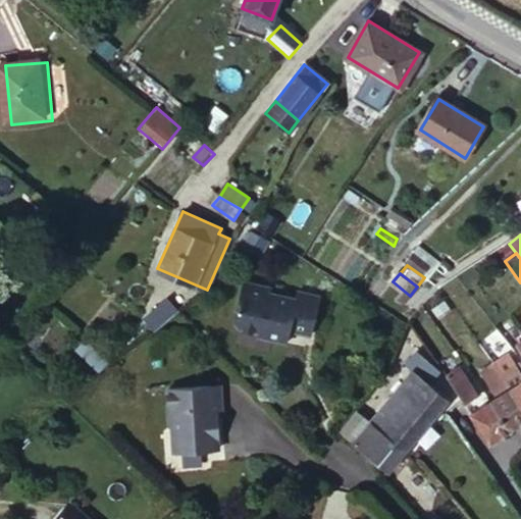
[(376,302),(393,281),(385,276),(370,296),(376,302)]
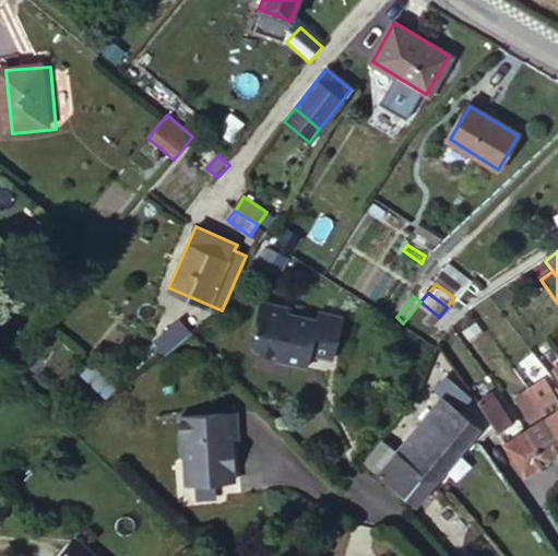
[(253,315),(245,357),(248,362),(269,367),(269,371),(299,378),(301,366),(323,370),(332,327),(309,323),(308,331),(281,327),(282,320),(273,318),(253,315)]
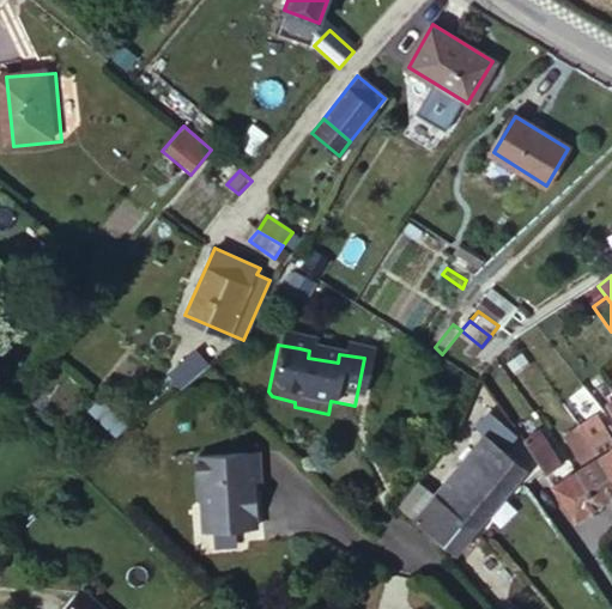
[(195,352),(173,371),(181,381),(204,363),(195,352)]
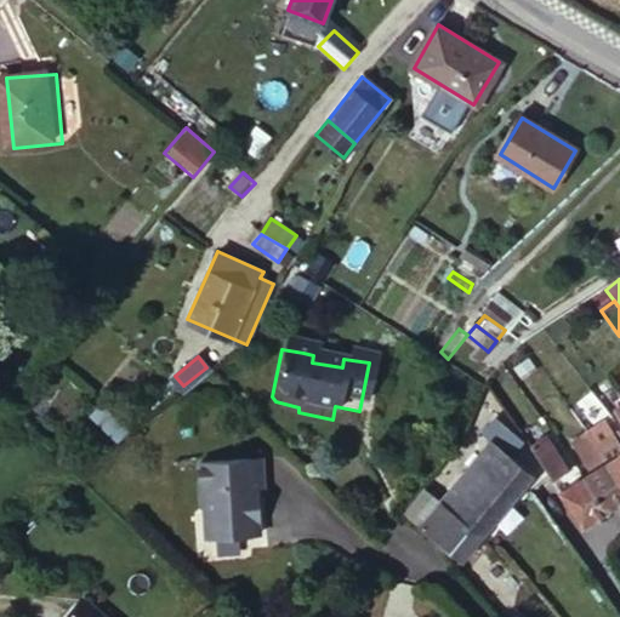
[(619,416),(614,409),(608,413),(619,432),(619,416)]
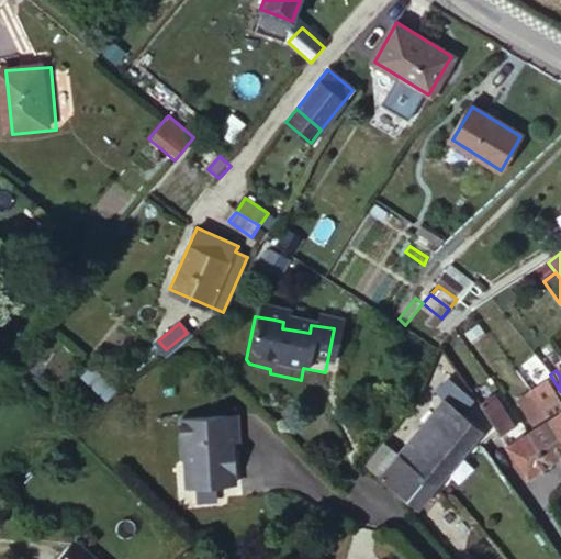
[(448,401),(462,413),(474,400),(451,379),(439,393),(448,401)]
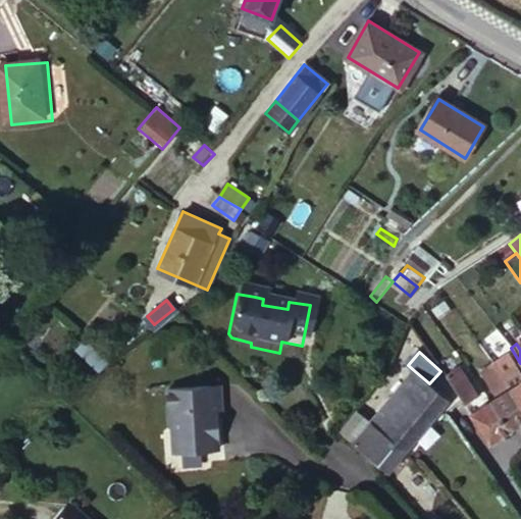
[(506,352),(490,362),(508,387),(520,379),(520,376),(506,352)]
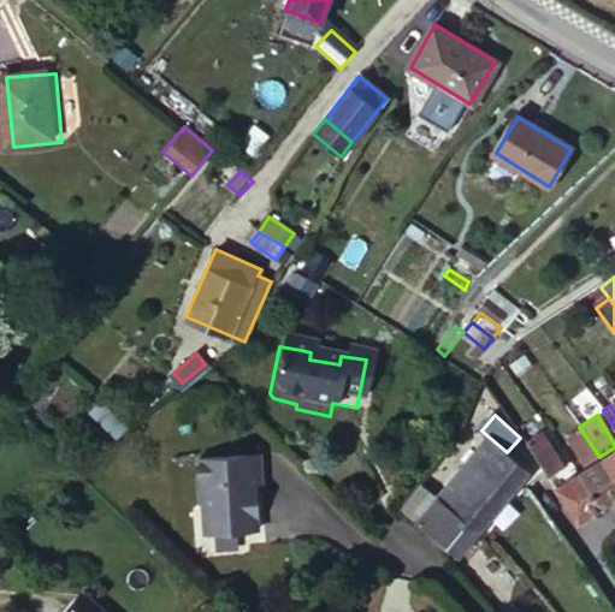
[(565,437),(584,467),(599,457),(579,427),(565,437)]
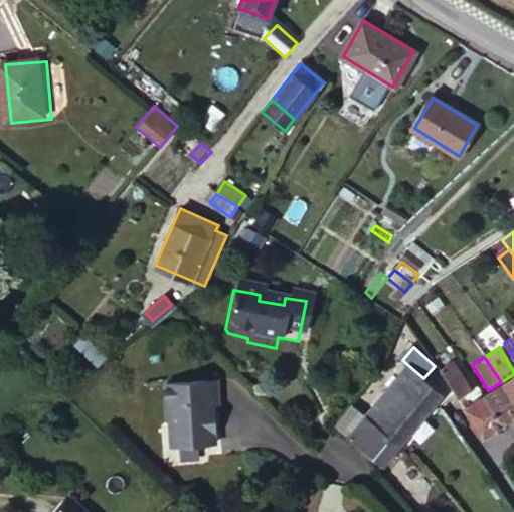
[(440,369),(458,398),(469,391),(451,363),(440,369)]
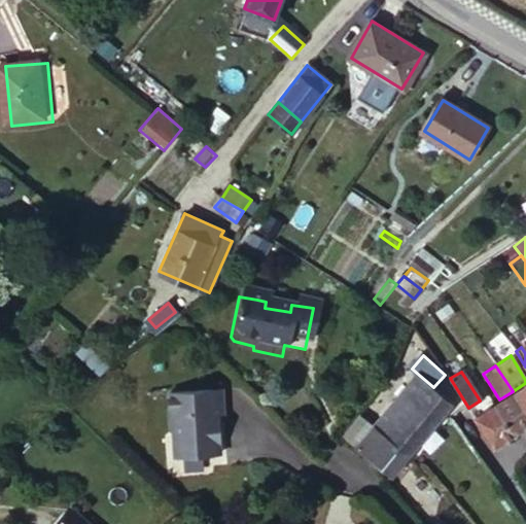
[(433,424),(445,410),(450,404),(433,387),(420,376),(409,388),(402,396),(433,424)]
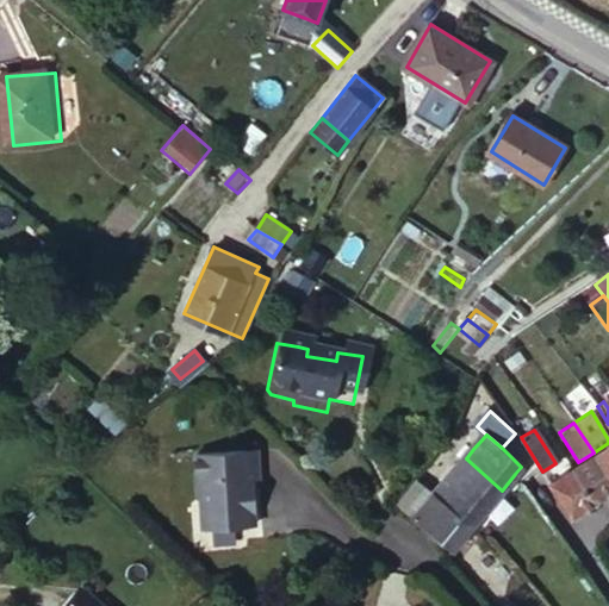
[(594,453),(608,474),(608,443),(594,453)]
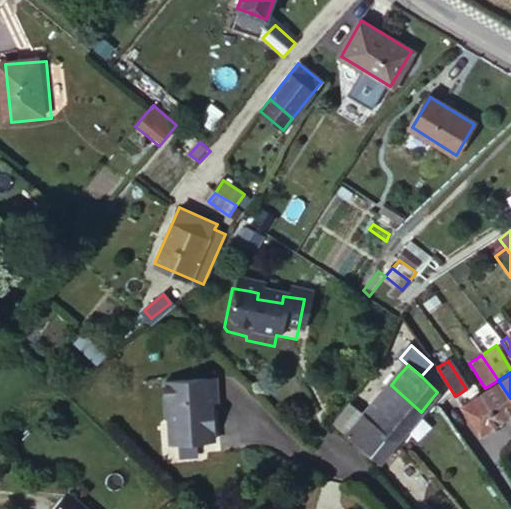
[(215,377),(165,381),(167,417),(171,421),(172,438),(178,443),(215,440),(213,420),(211,418),(210,406),(218,405),(215,377)]
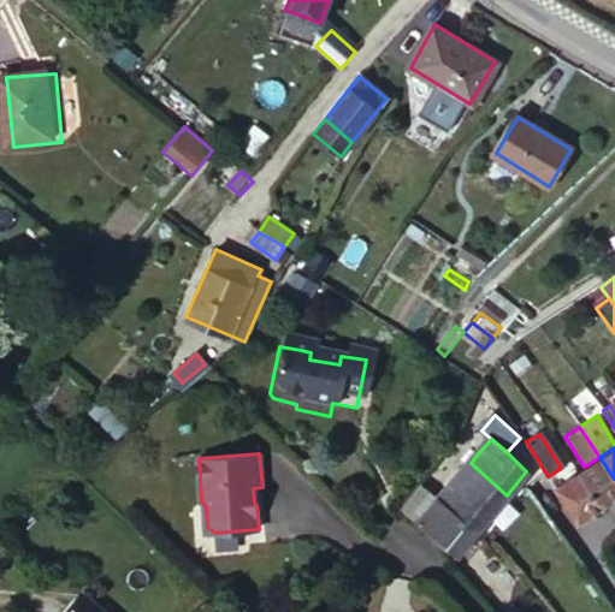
[(584,467),(577,471),(580,476),(599,506),(614,497),(614,479),(599,457),(584,467)]
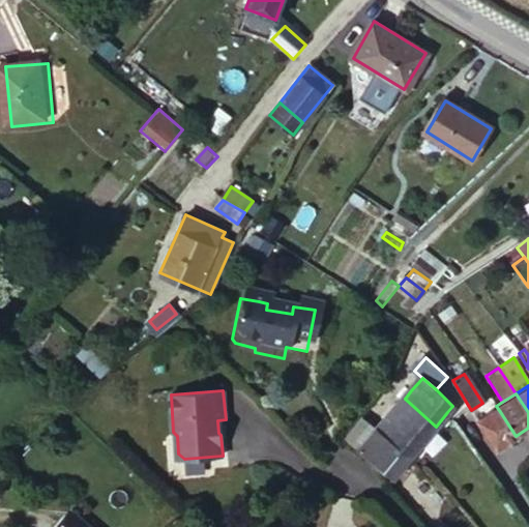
[(389,417),(419,445),(436,427),(405,399),(389,417)]
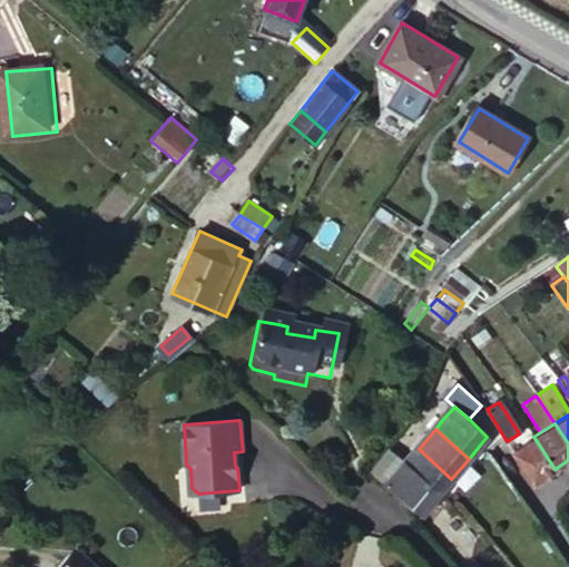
[(533,437),(512,450),(526,475),(531,482),(555,469),(537,441),(533,437)]
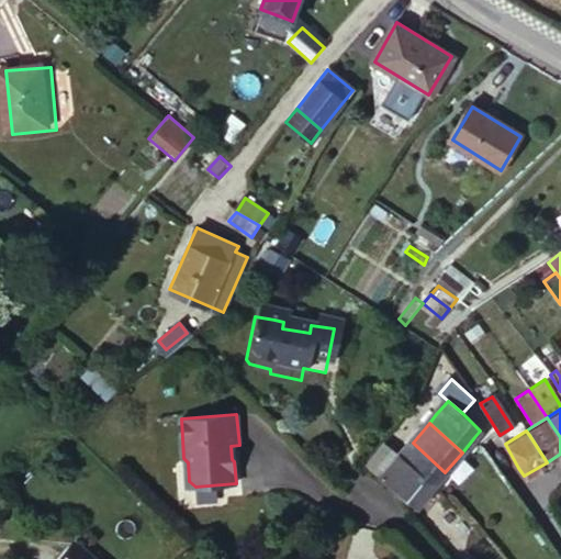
[(413,511),(445,472),(413,443),(397,460),(380,480),(413,511)]
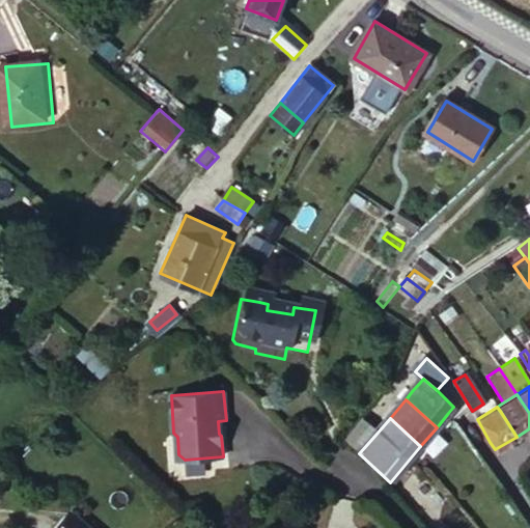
[(360,420),(343,439),(359,453),(375,435),(360,420)]
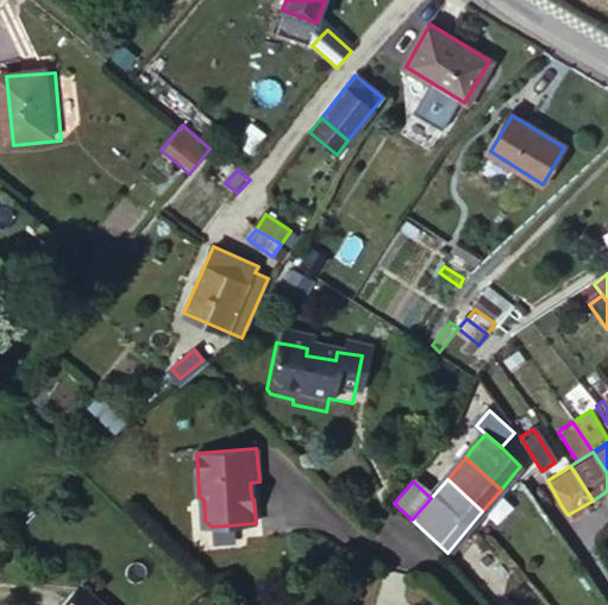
[(111,604),(85,581),(66,604),(111,604)]
